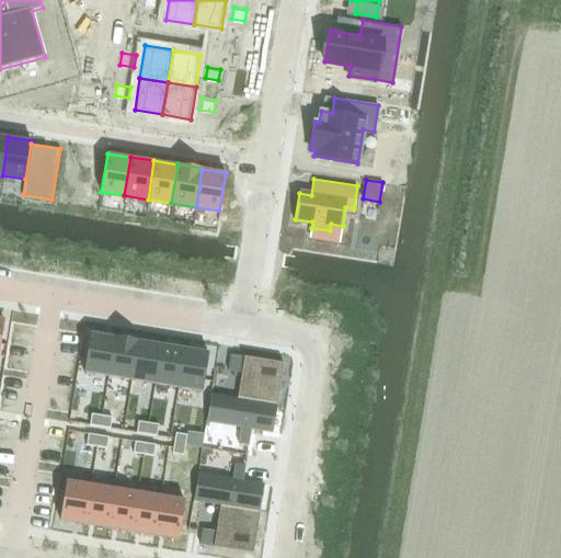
[(90,332),(83,374),(107,378),(114,337),(90,332)]
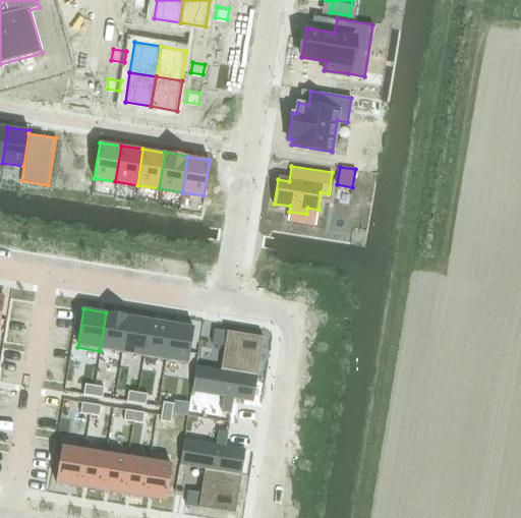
[(106,312),(100,351),(121,354),(127,315),(106,312)]
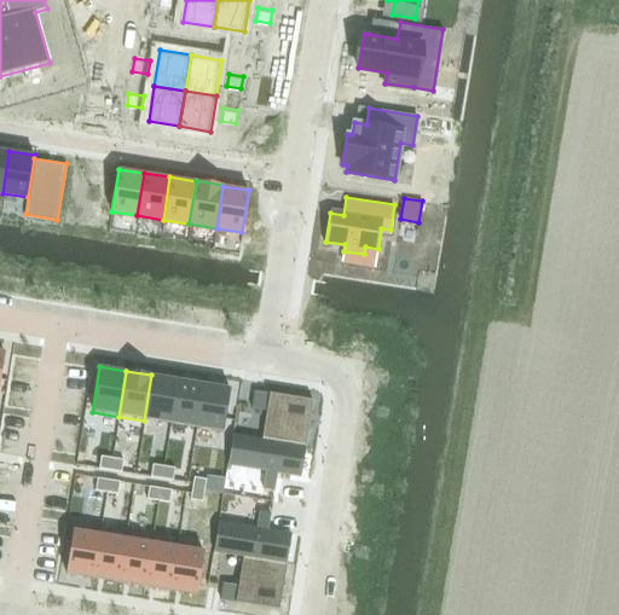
[(151,375),(144,421),(171,425),(178,378),(151,375)]
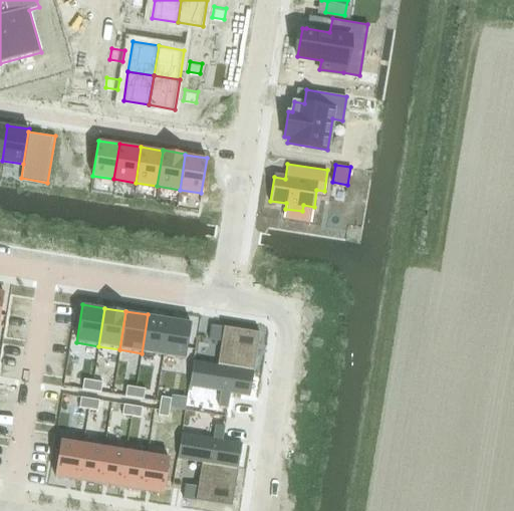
[(148,314),(142,353),(163,356),(169,318),(148,314)]
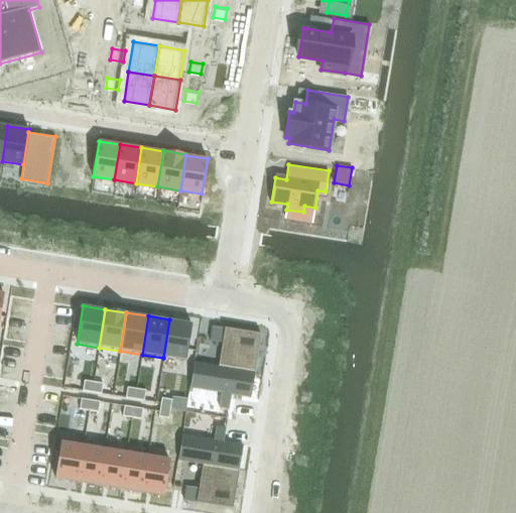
[(169,319),(163,358),(185,362),(191,323),(169,319)]
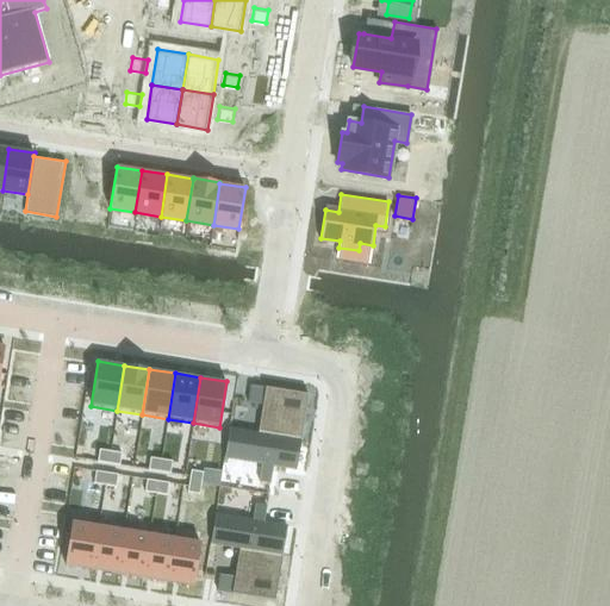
[(253,383),(250,400),(265,403),(260,431),(303,438),(311,393),(253,383)]
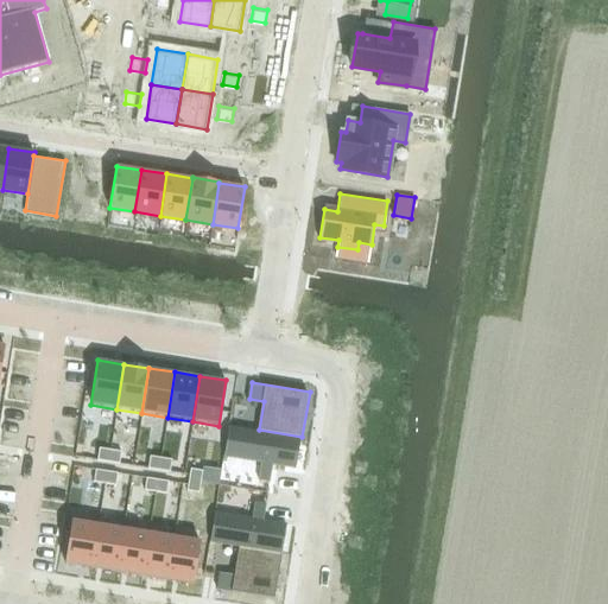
[(230,426),(226,455),(263,461),(260,477),(271,479),(274,463),(297,466),(302,437),(259,430),(230,426)]
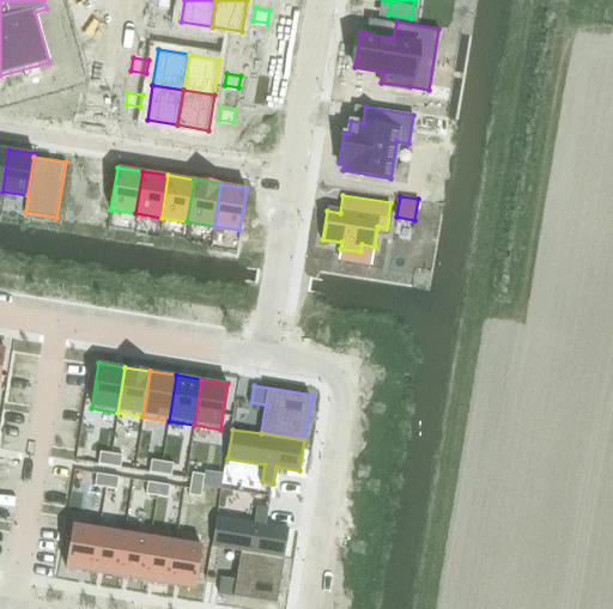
[(99,450),(98,462),(109,464),(111,451),(99,450)]
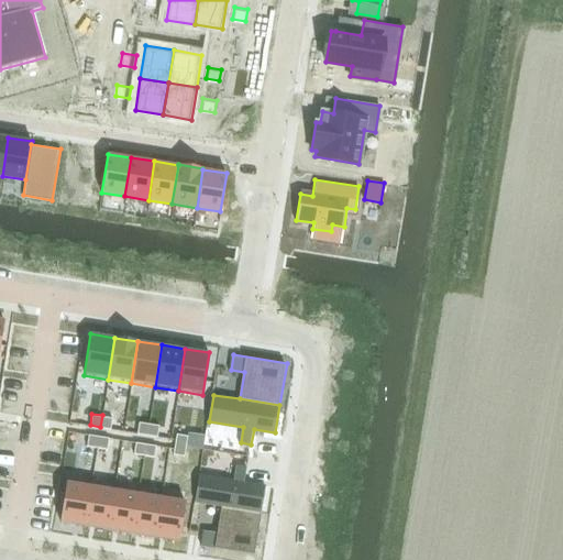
[(102,415),(100,427),(110,428),(112,417),(102,415)]
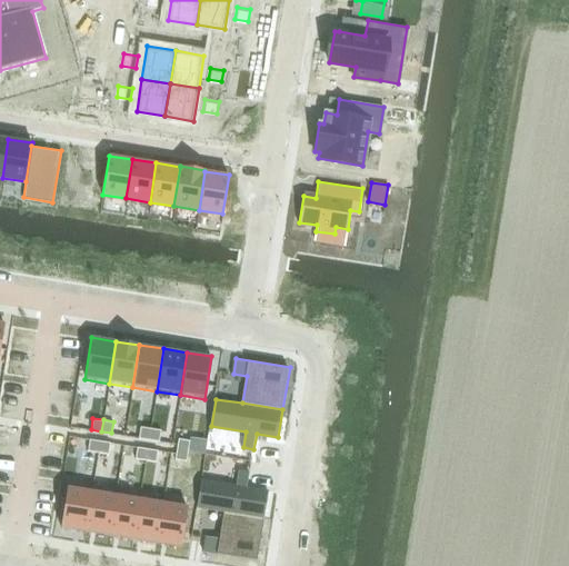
[(140,426),(138,437),(149,439),(150,427),(140,426)]
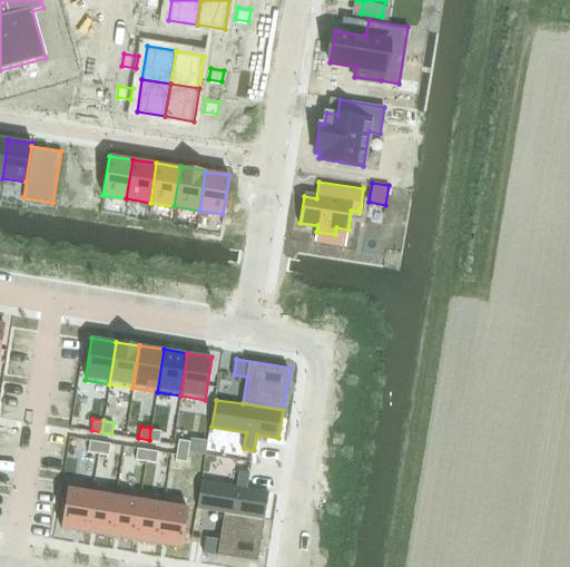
[(150,428),(149,440),(159,441),(160,430),(150,428)]
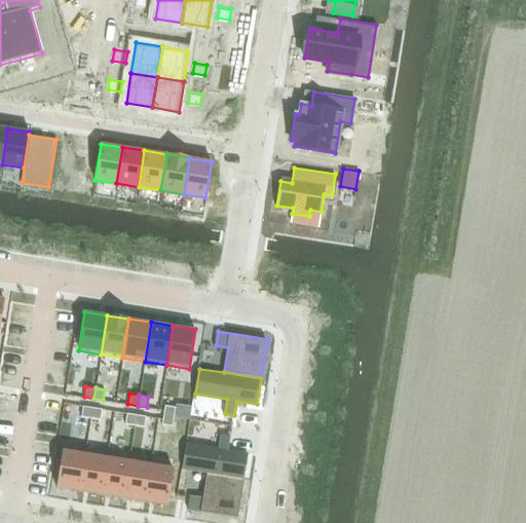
[(82,405),(81,415),(90,417),(92,407),(82,405)]
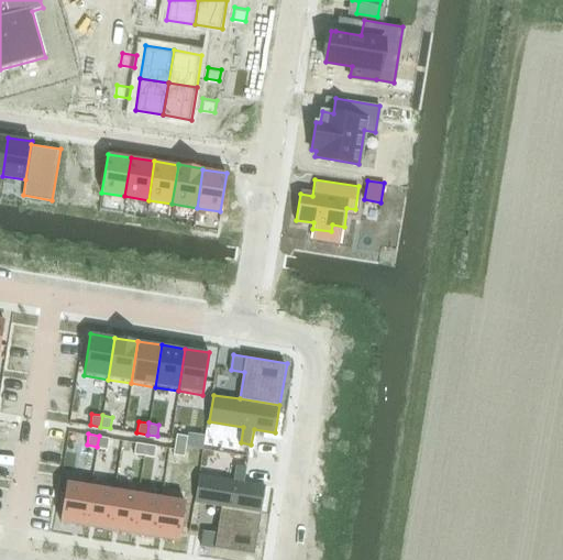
[(176,434),(175,443),(186,445),(187,435),(176,434)]
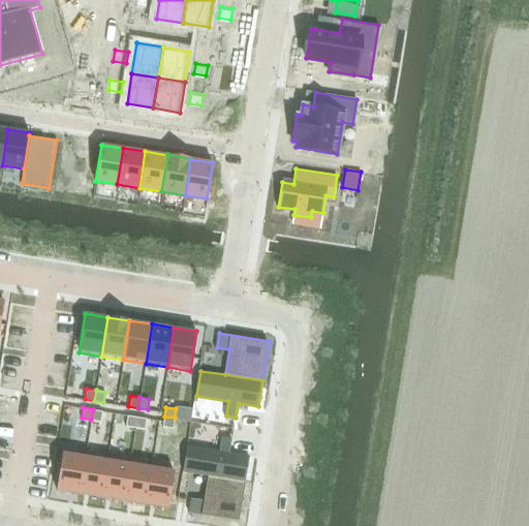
[(93,409),(91,420),(100,421),(102,410),(93,409)]
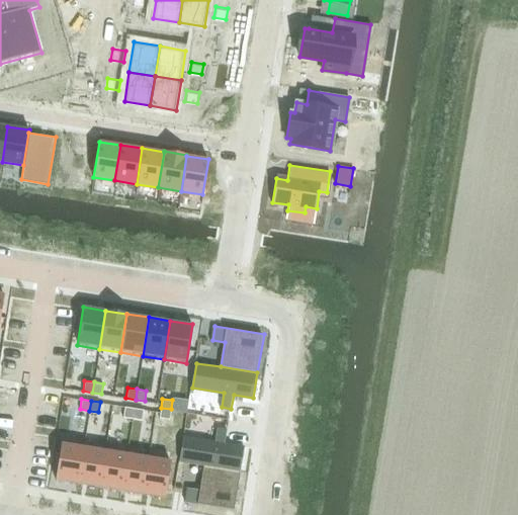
[(124,406),(123,416),(133,418),(134,408),(124,406)]
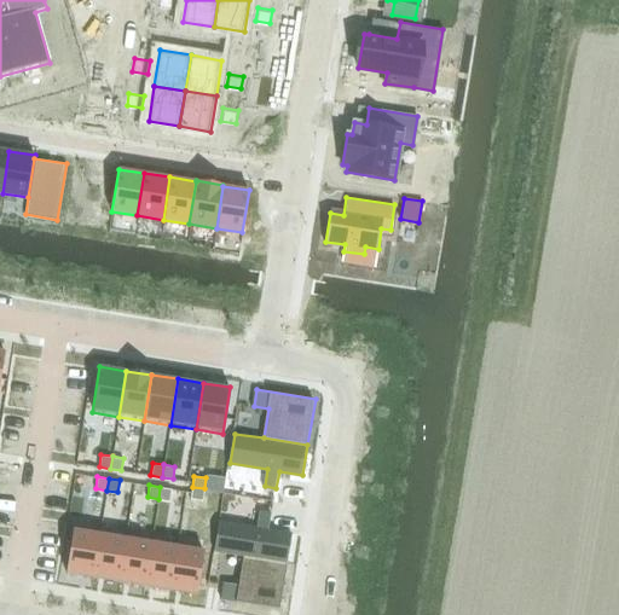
[(160,487),(158,499),(169,500),(171,488),(160,487)]
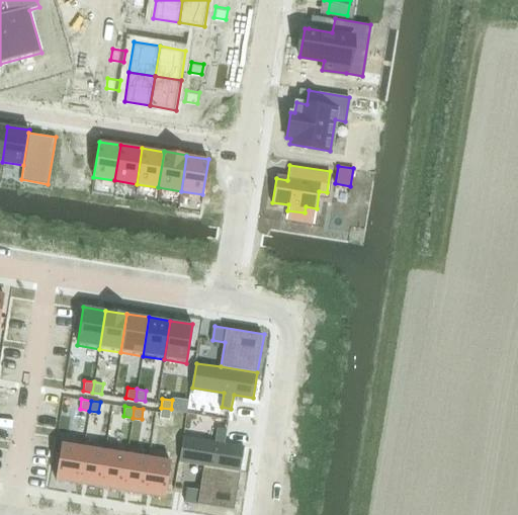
[(161,408),(159,417),(169,419),(171,409),(161,408)]
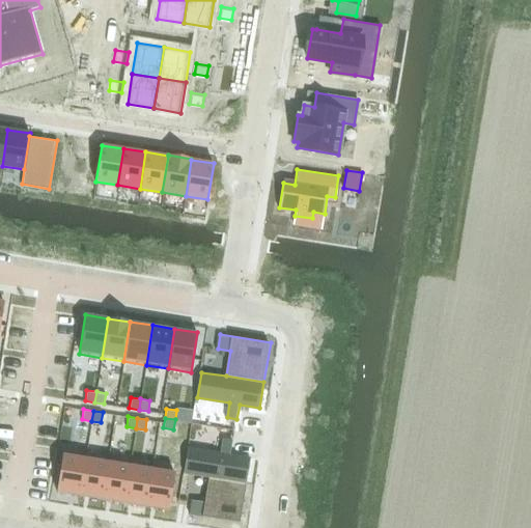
[(189,447),(185,472),(210,476),(248,482),(252,456),(231,453),(233,440),(224,438),(222,452),(189,447)]
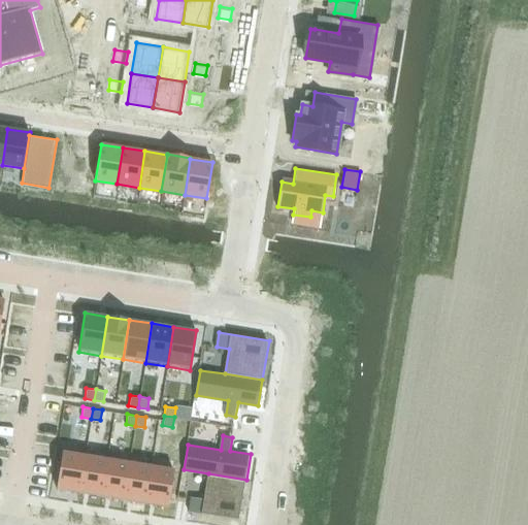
[(62,452),(57,488),(79,492),(85,455),(62,452)]
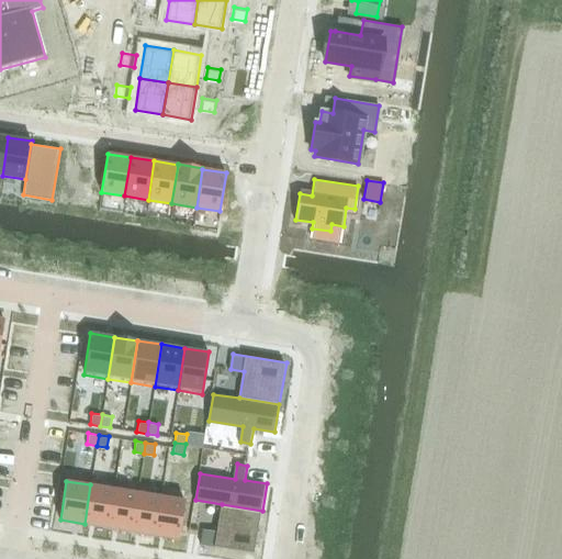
[(90,484),(85,524),(108,527),(114,489),(90,484)]
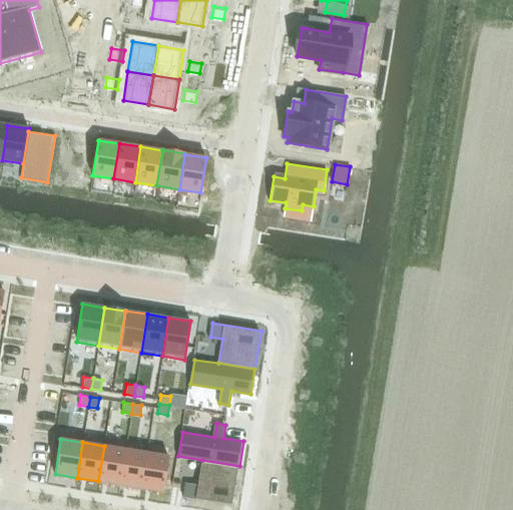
[(104,446),(98,481),(119,484),(125,449),(104,446)]
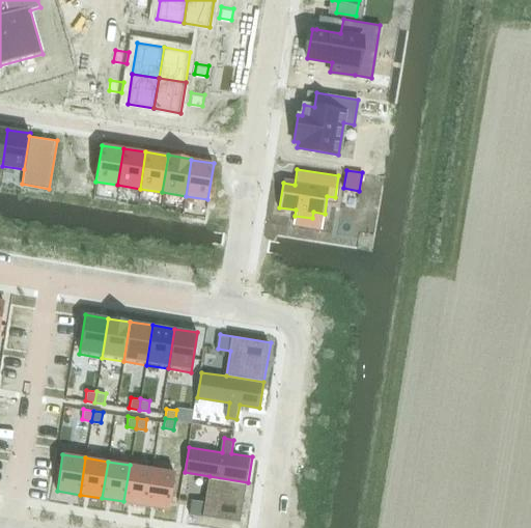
[(130,465),(123,501),(146,505),(151,469),(130,465)]
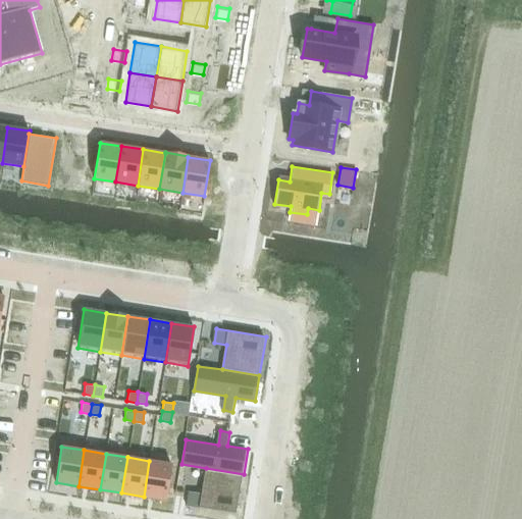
[(149,461),(144,497),(165,500),(171,464),(149,461)]
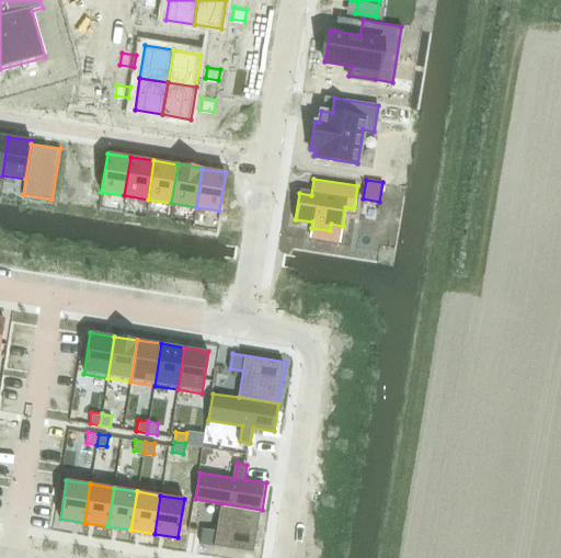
[(205,528),(202,544),(255,553),(262,510),(221,503),(217,531),(205,528)]
